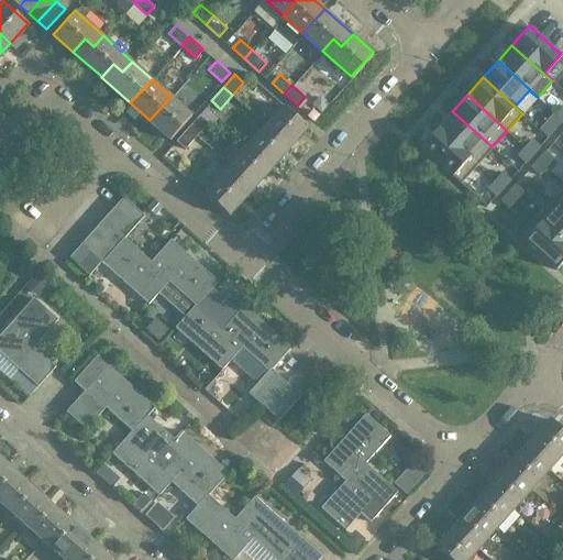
[(169,138),(190,114),(170,97),(150,120),(169,138)]
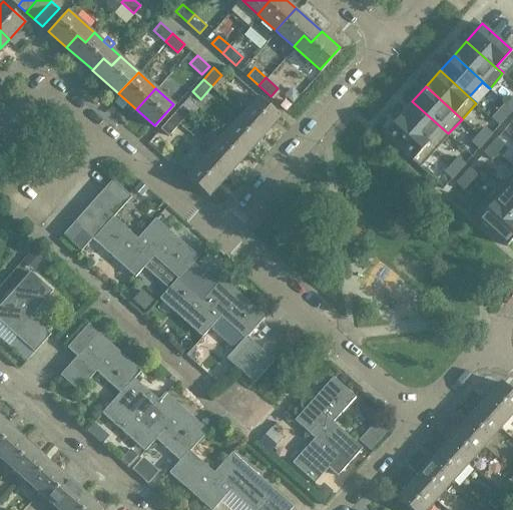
[(264,133),(280,114),(258,95),(240,113),(250,122),(264,133)]
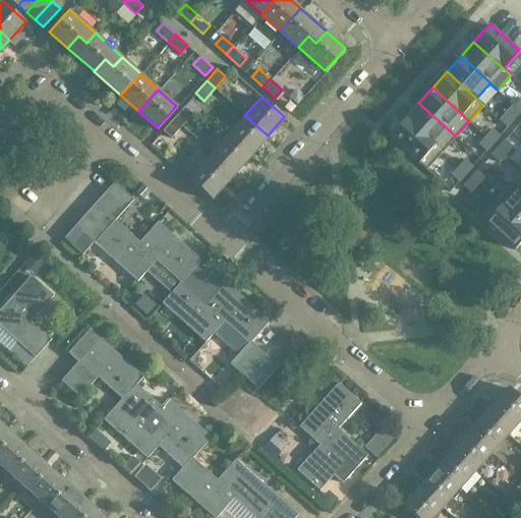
[(455,135),(418,103),(405,118),(442,151),(455,135)]
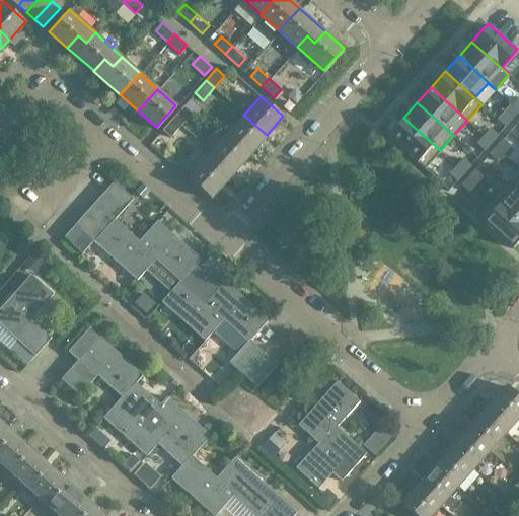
[(511,118),(518,109),(511,103),(504,111),(511,118)]
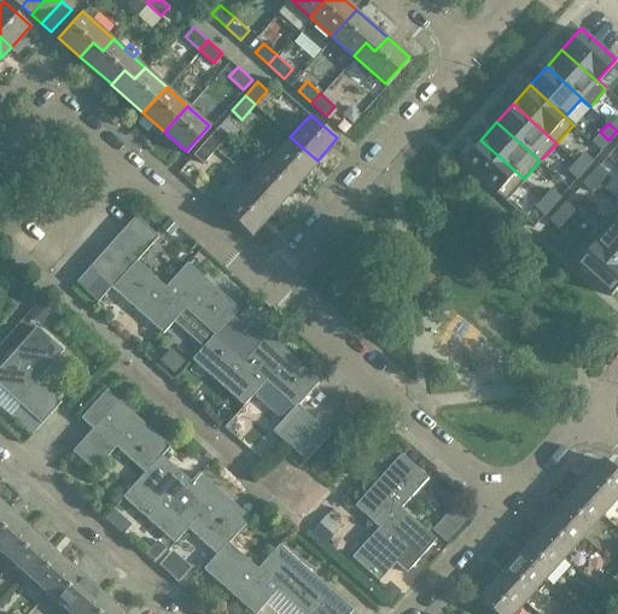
[(219,124),(207,139),(216,147),(228,134),(219,124)]
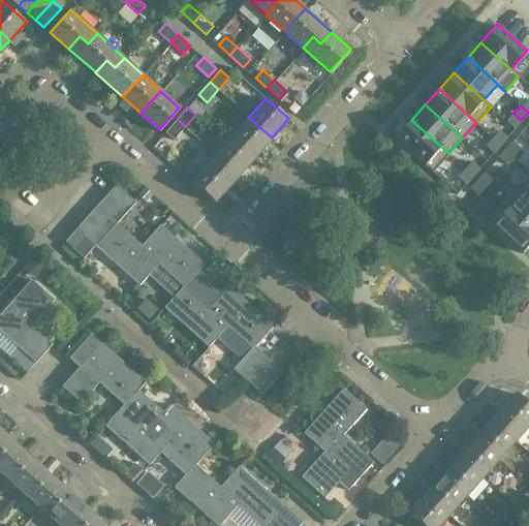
[(272,137),(258,126),(248,117),(232,135),(242,145),(255,156),(270,140),(272,137)]
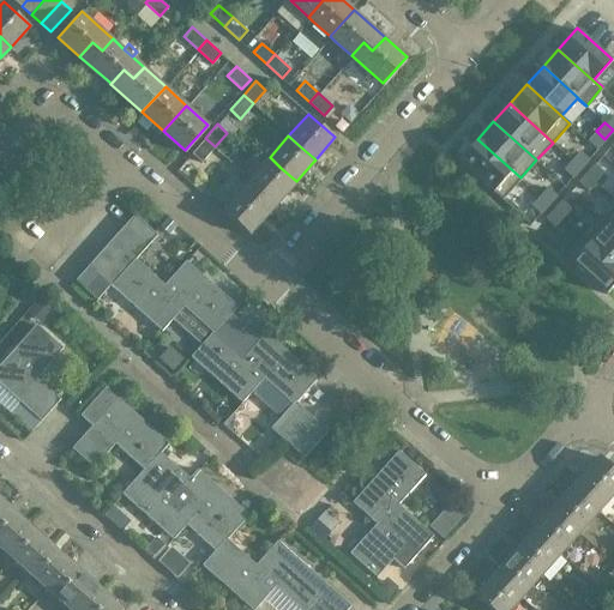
[(205,138),(192,152),(202,161),(215,146),(205,138)]
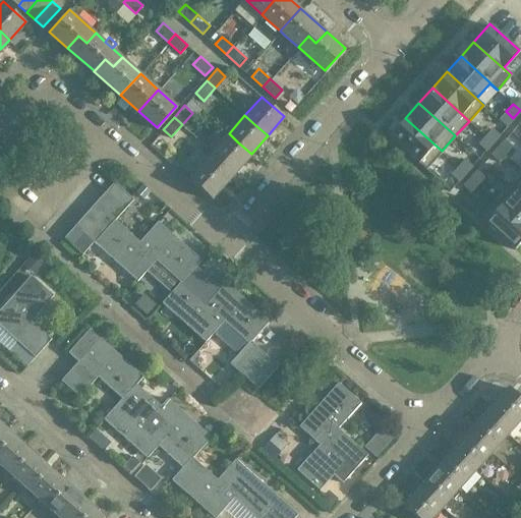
[(442,151),(405,118),(390,135),(426,168),(442,151)]
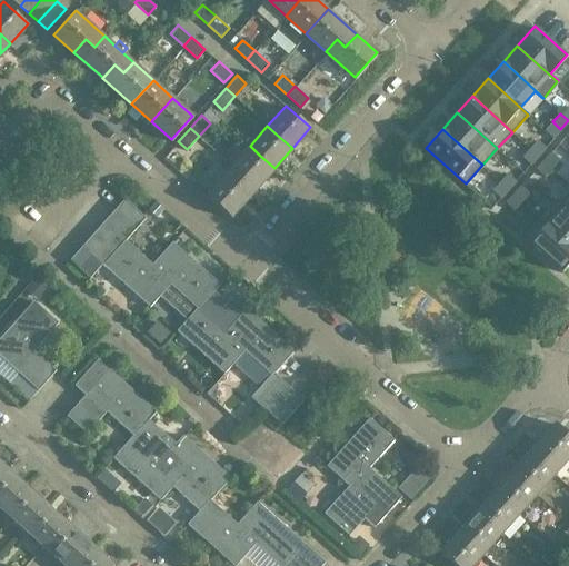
[(546,147),(537,139),(530,147),(539,154),(546,147)]
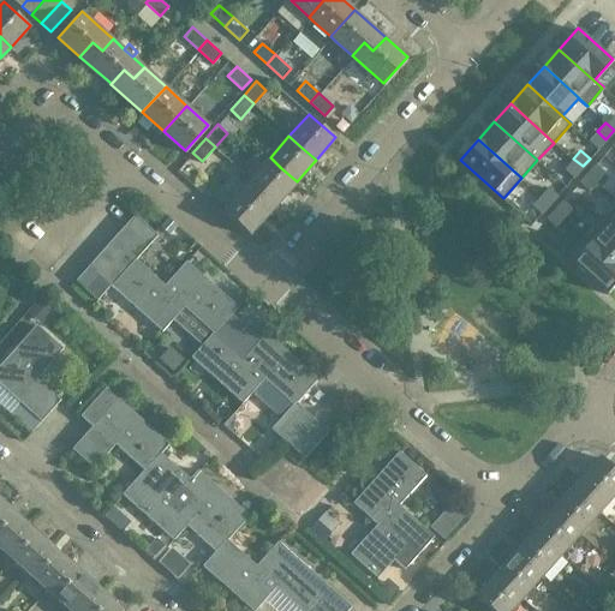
[(292,186),(297,181),(281,168),(270,157),(251,179),(262,190),(255,199),(269,213),(292,186)]
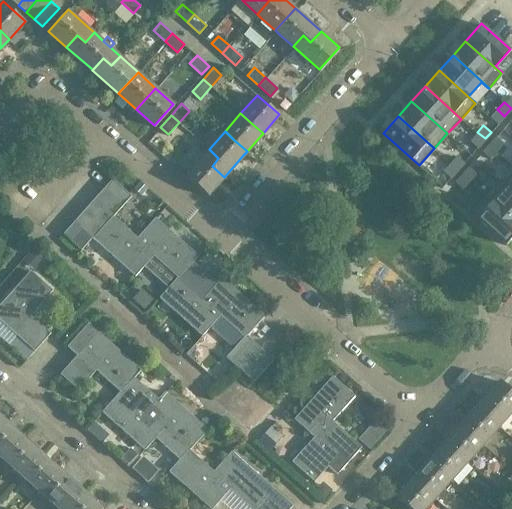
[(477,146),(485,138),(477,132),(470,140),(477,146)]
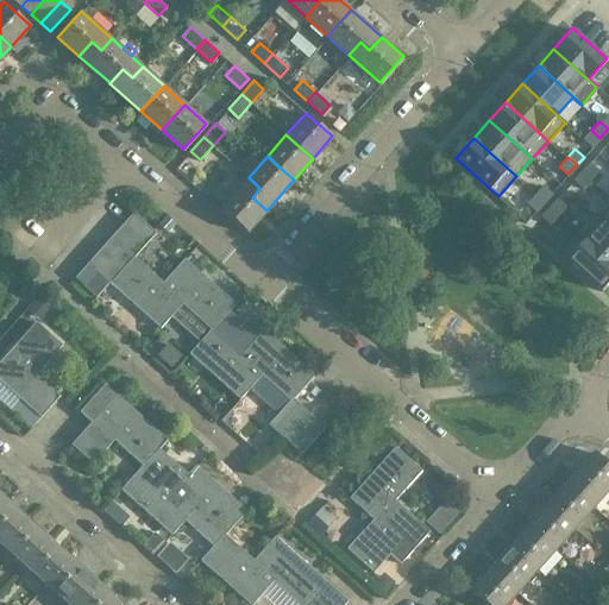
[(598,169),(589,162),(582,169),(590,177),(598,169)]
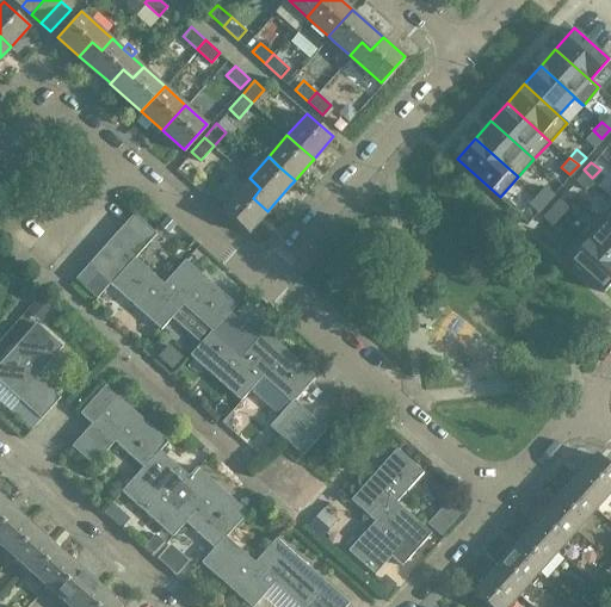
[(584,187),(592,178),(584,169),(575,179),(584,187)]
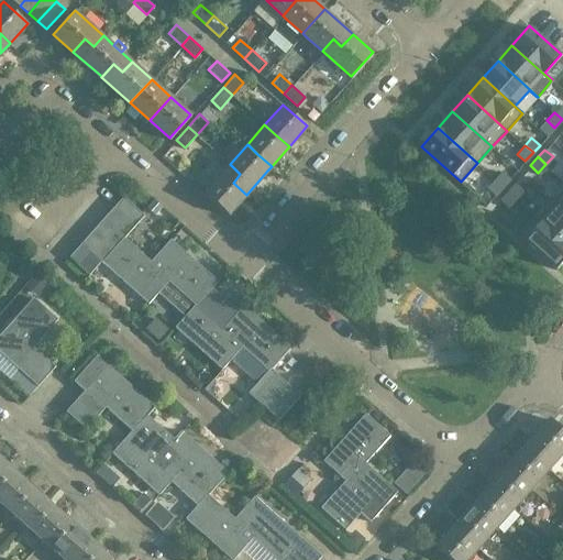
[(246,195),(233,183),(240,174),(230,164),(203,193),(228,215),(246,195)]
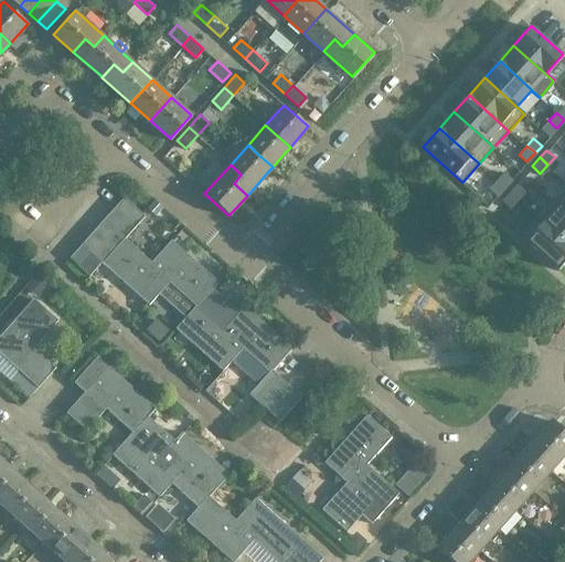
[(504,187),(511,179),(503,171),(497,179),(504,187)]
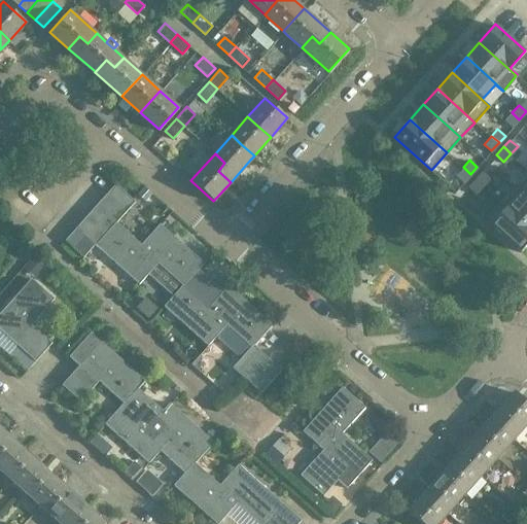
[(463,182),(470,174),(463,167),(456,175),(463,182)]
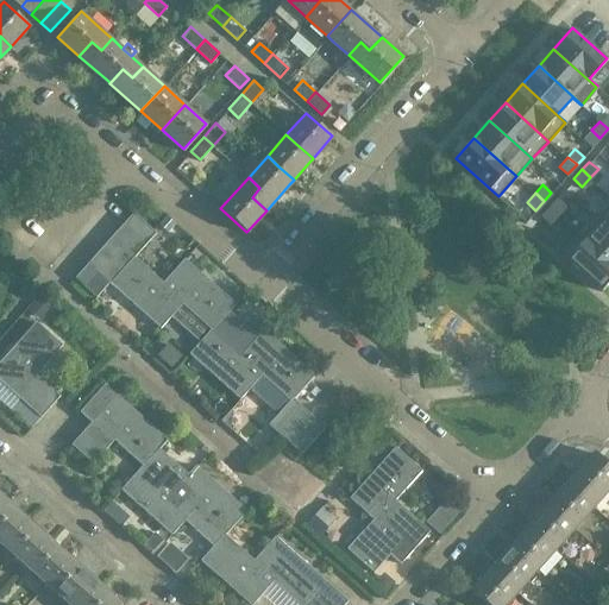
[(565,206),(557,197),(550,206),(558,213),(565,206)]
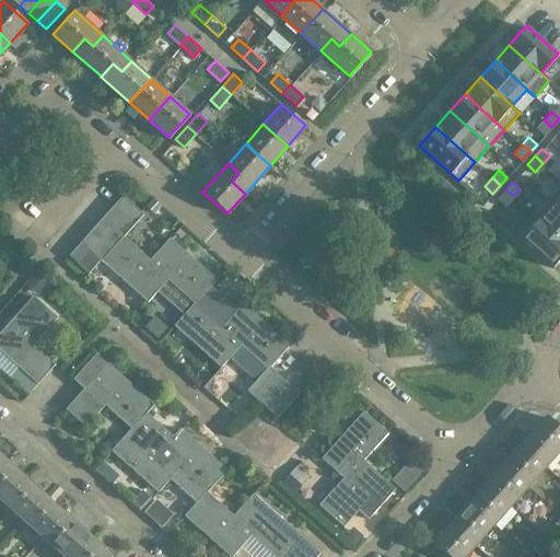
[(559,186),(548,200),(559,210),(559,186)]
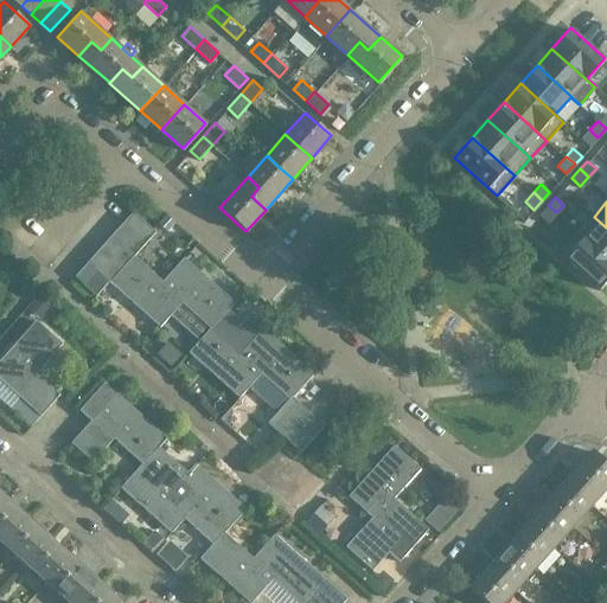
[(548,222),(556,212),(548,205),(540,215),(548,222)]
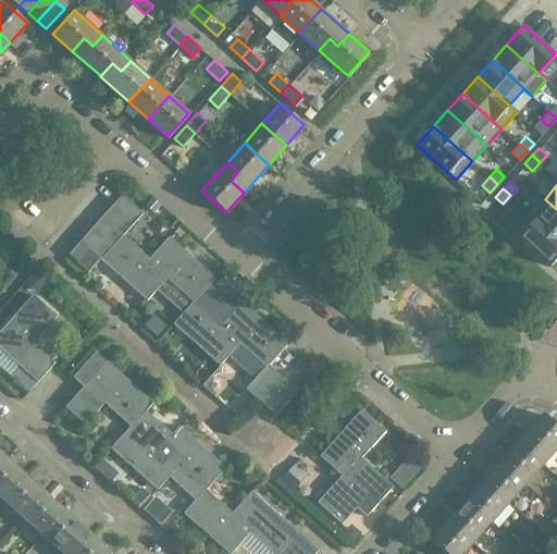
[(121,194),(111,205),(132,223),(143,211),(121,194)]
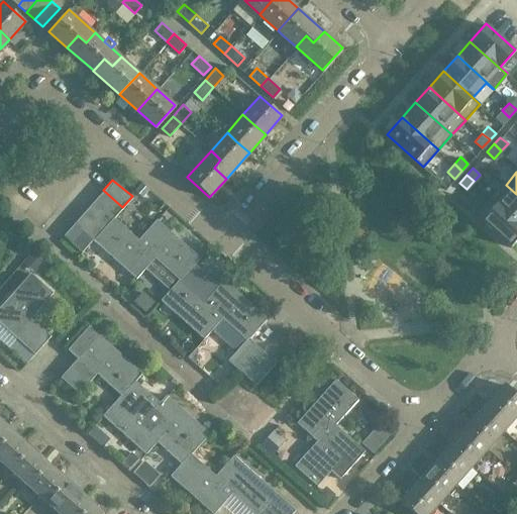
[(516,194),(506,185),(494,199),(490,195),(489,196),(516,221),(516,194)]
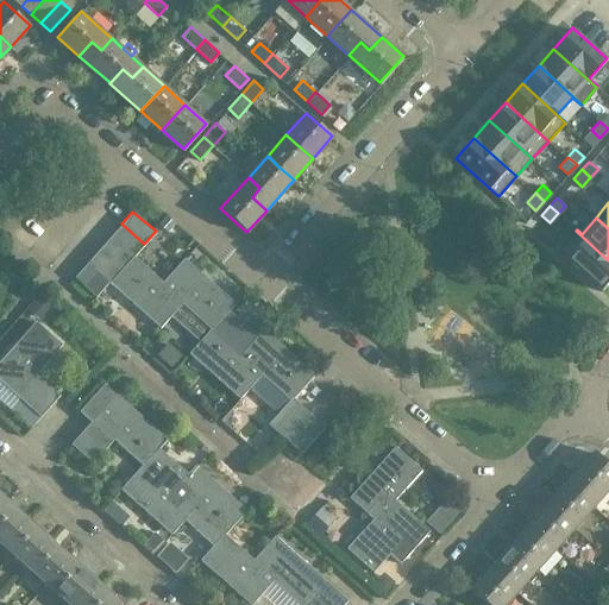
[(144,244),(121,224),(112,235),(135,256),(144,244)]
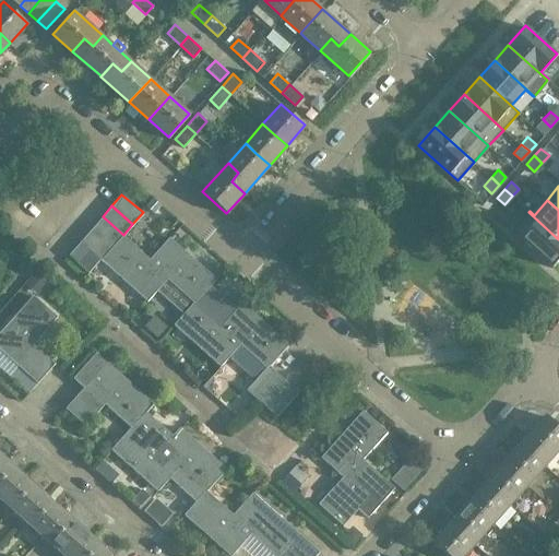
[(558,258),(558,239),(528,212),(512,231),(551,265),(558,258)]
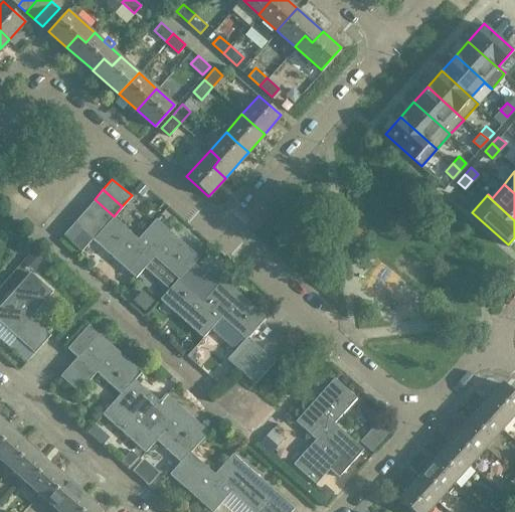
[(114,216),(95,199),(86,209),(104,226),(114,216)]
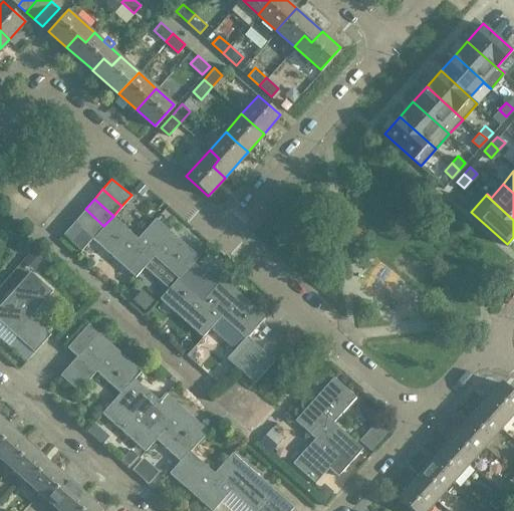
[(103,226),(85,209),(74,221),(92,237),(93,238),(103,226)]
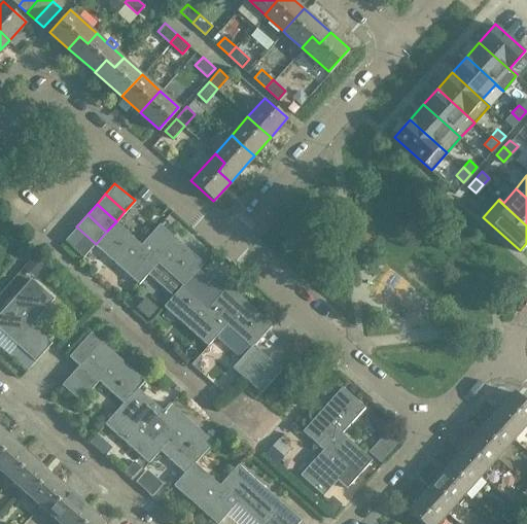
[(116,221),(106,232),(96,244),(139,282),(152,267),(144,258),(155,245),(147,237),(141,243),(116,221)]
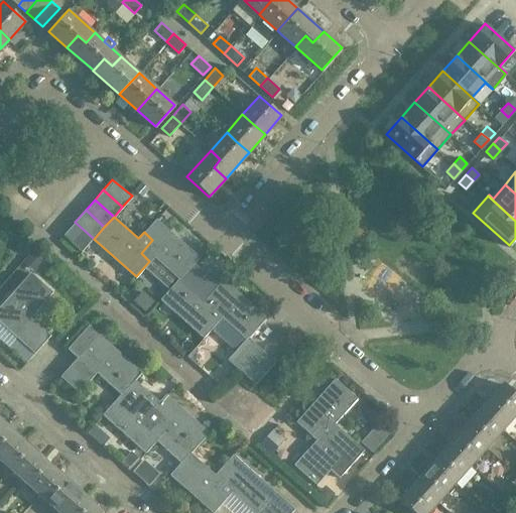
[(156,219),(144,232),(152,240),(141,253),(149,261),(153,256),(178,278),(179,278),(181,277),(200,256),(156,219)]
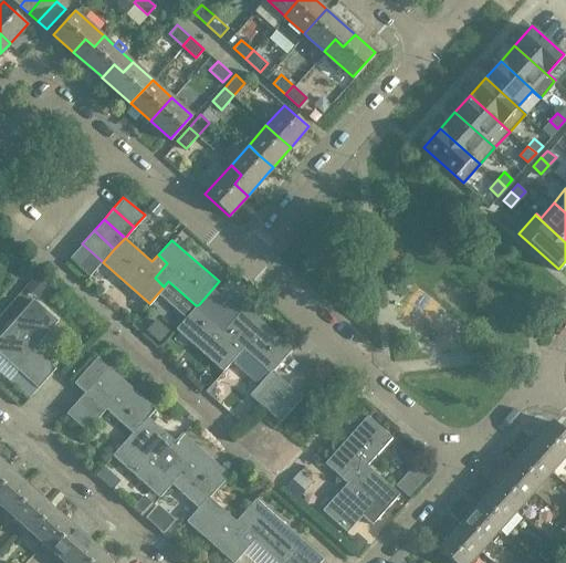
[(102,261),(82,243),(70,258),(88,275),(102,261)]
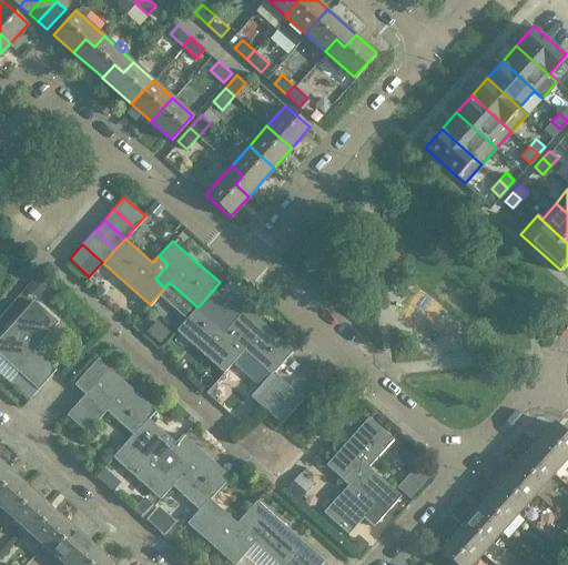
[(33,350),(58,322),(33,300),(0,338),(0,354),(39,389),(56,369),(33,350)]
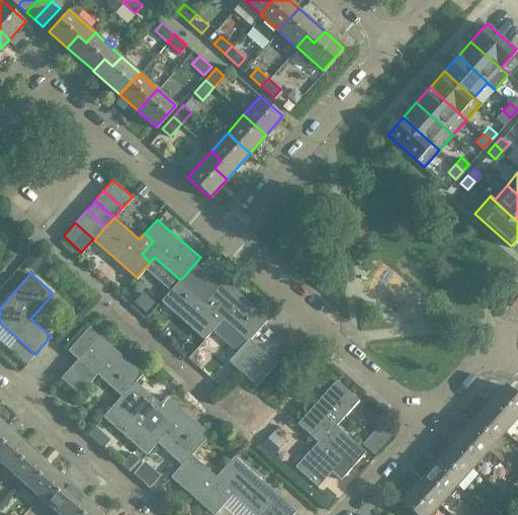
[(206,301),(182,278),(180,279),(179,279),(161,301),(204,338),(218,323),(208,315),(221,302),(212,293),(206,301)]
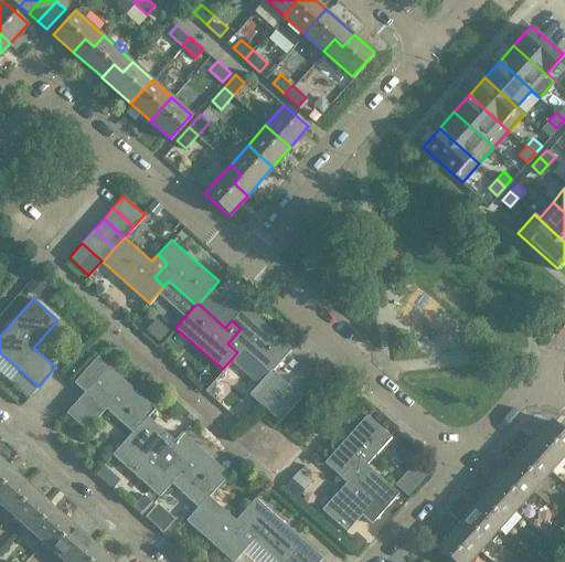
[(292,348),(245,306),(232,320),(241,329),(227,343),(237,352),(242,348),(268,371),(269,372),(272,370),(273,370),(292,348)]
